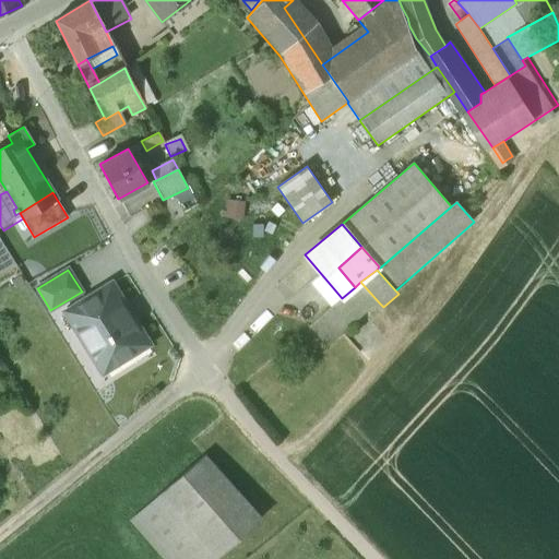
[(379,302),(360,282),(355,287),(342,298),(309,328),(328,348),(379,302)]
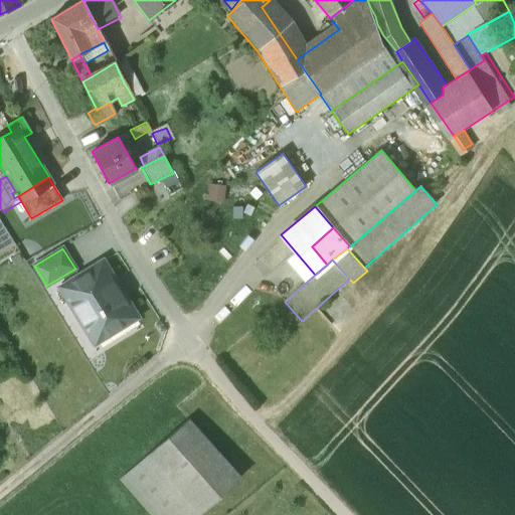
[(136,317),(103,263),(61,288),(95,343),(136,317)]
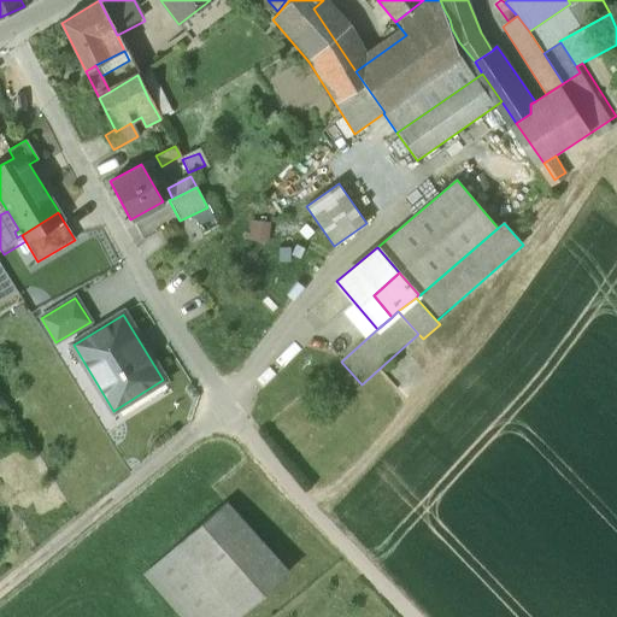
[(145,577),(180,616),(244,616),(292,574),(228,503),(145,577)]
